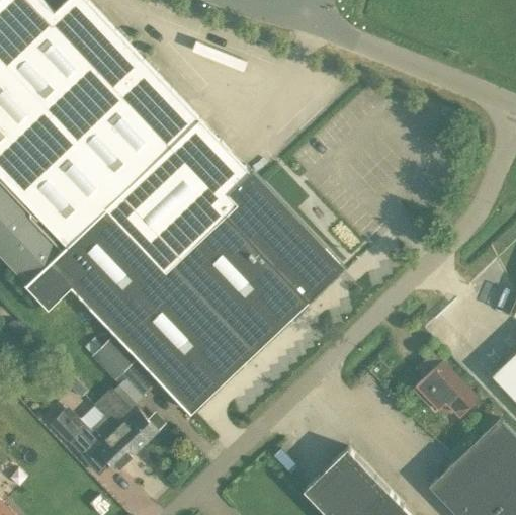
[(47,0),(0,0),(0,262),(2,261),(48,310),(69,289),(190,416),(335,276),(330,271),(336,265),(326,254),(316,245),(310,251),(271,209),(243,180),(250,173),(226,147),(91,0),(67,0),(57,10),(47,0)]
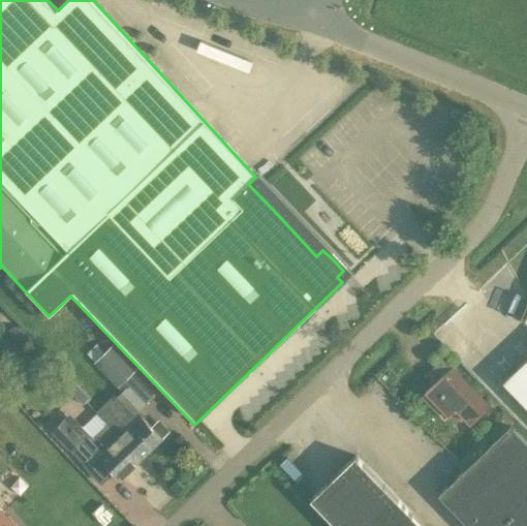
[(94,346),(83,357),(115,390),(134,371),(111,346),(102,354),(94,346)]
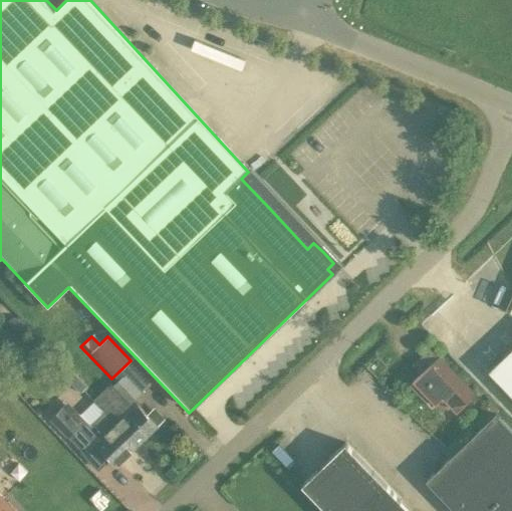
[(511,348),(487,373),(511,400),(511,348)]
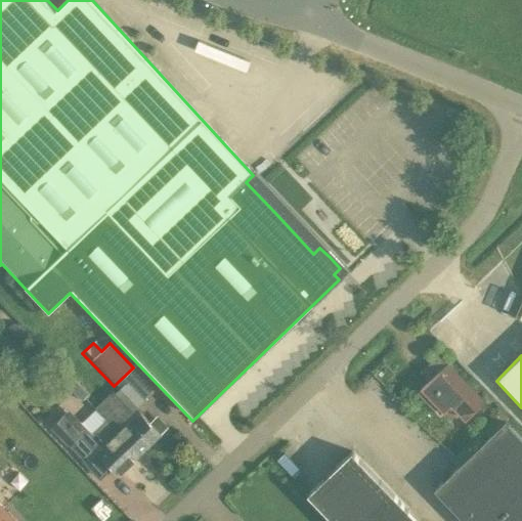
[(466,423),(485,401),(438,358),(423,375),(429,381),(416,394),(440,417),(449,407),(466,423)]
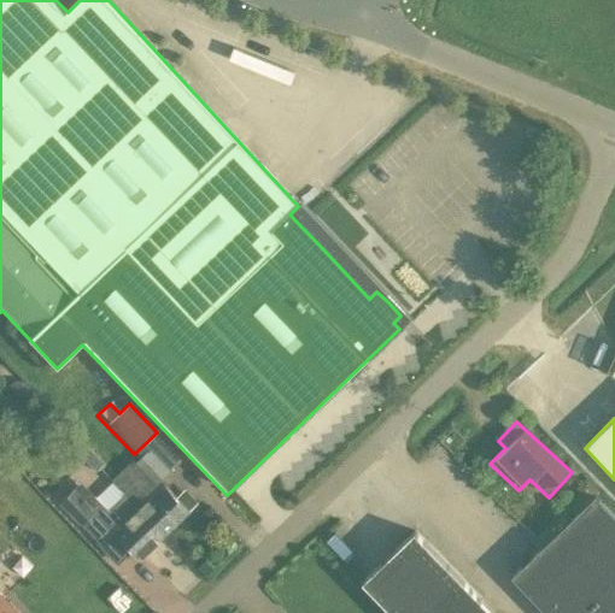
[(124,497),(122,500),(159,541),(188,514),(157,482),(169,470),(152,452),(135,467),(132,464),(111,484),(124,497)]
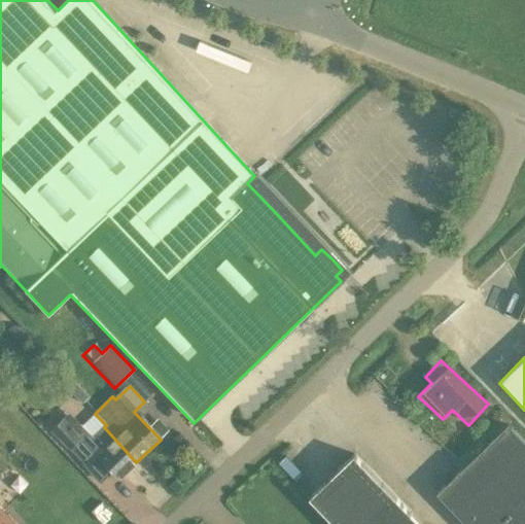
[(55,426),(47,419),(38,427),(64,453),(67,451),(68,452),(85,434),(66,415),(55,426)]
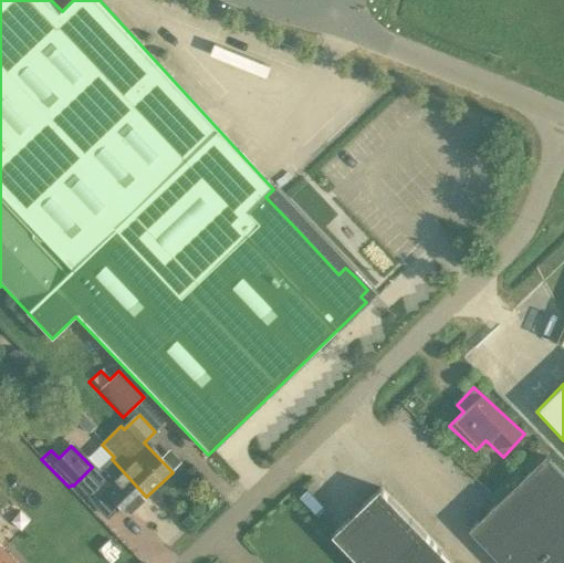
[(146,497),(112,459),(102,468),(108,475),(97,486),(126,517),(146,497)]
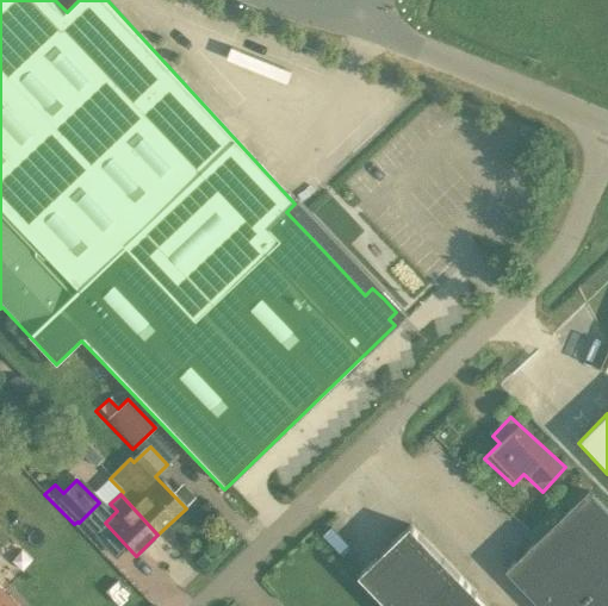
[(607,605),(607,520),(584,497),(503,573),(534,605),(607,605)]
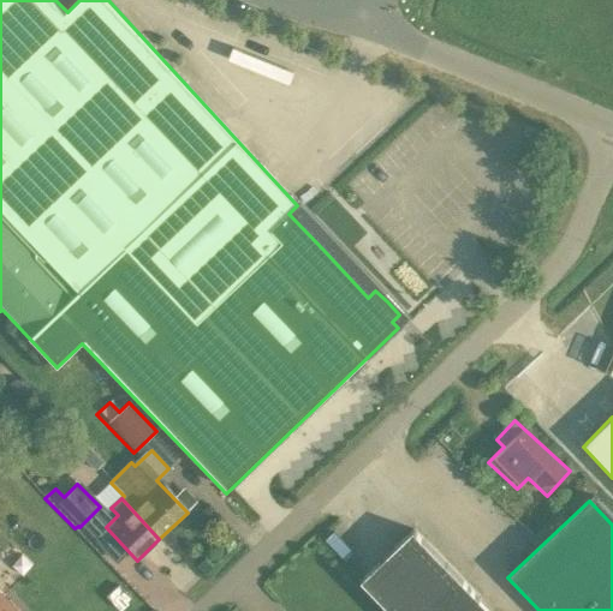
[(358,582),(386,610),(486,610),(411,533),(358,582)]
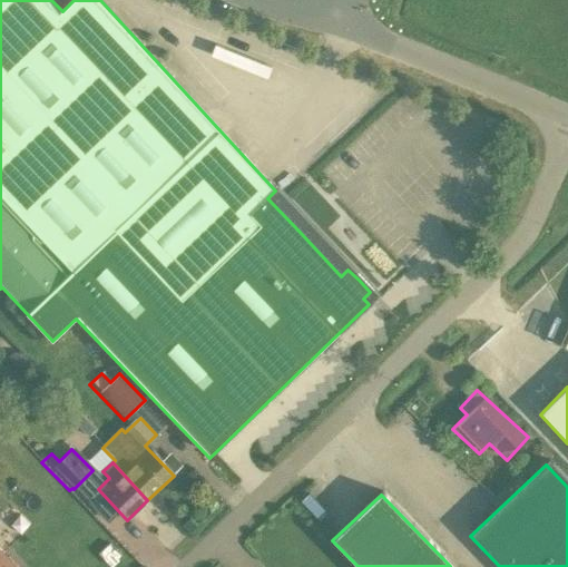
[(121,559),(109,545),(97,556),(107,566),(114,566),(121,559)]
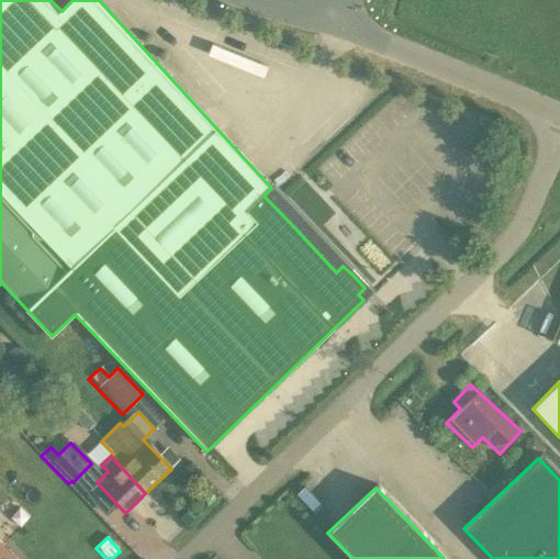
[(12,558),(4,550),(0,546),(0,558),(12,558)]
